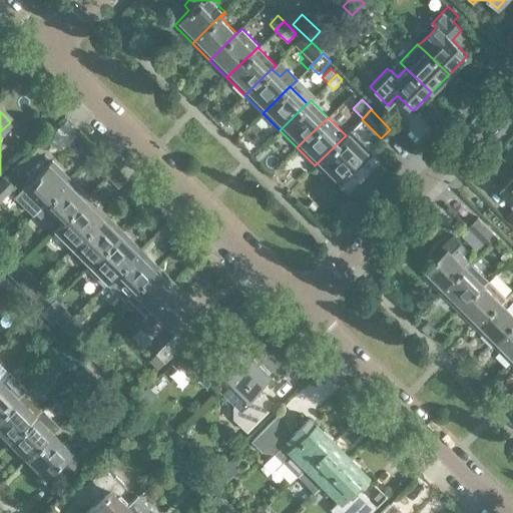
[(346,135),(315,165),(333,183),(337,178),(338,179),(348,168),(353,173),(374,153),(357,136),(352,141),(346,135)]
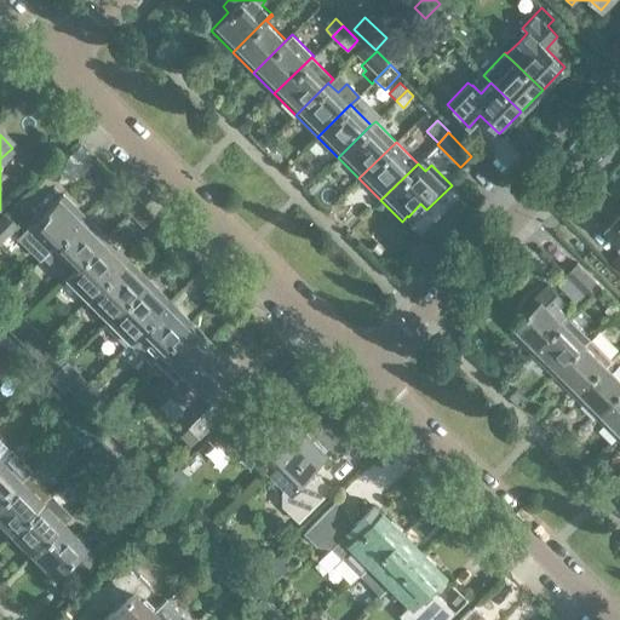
[(85,216),(64,194),(59,199),(58,197),(30,224),(33,227),(26,233),(46,254),(53,247),(52,246),(85,216)]
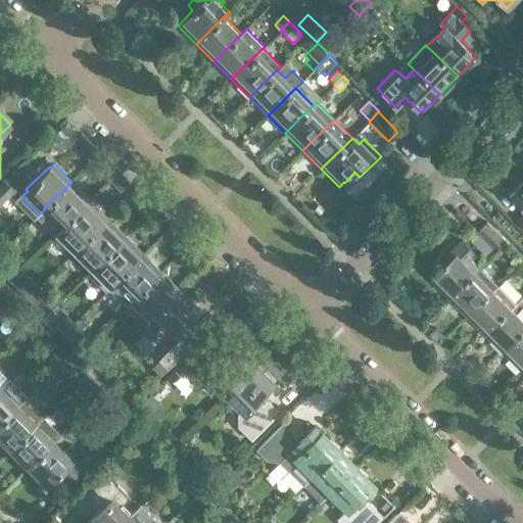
[(0,205),(14,191),(3,181),(0,183),(0,205)]
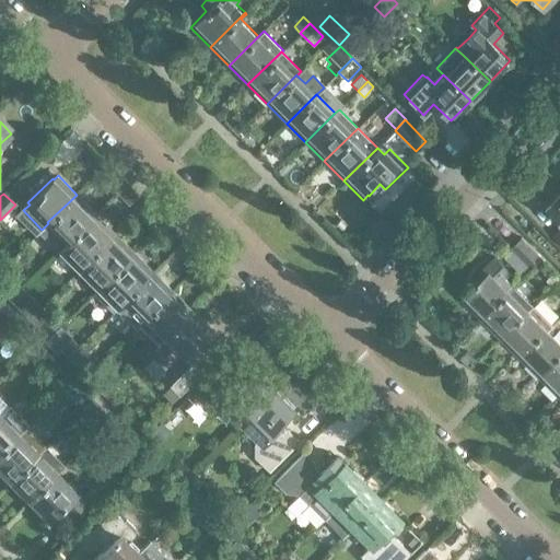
[(559,194),(548,207),(559,218),(559,228),(555,233),(559,237),(559,194)]
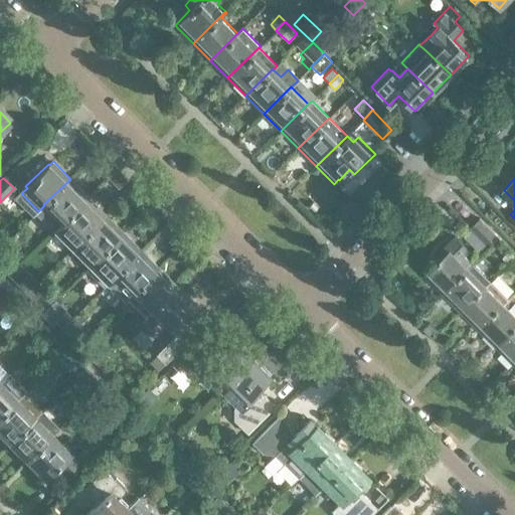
[(88,196),(70,179),(43,204),(44,205),(61,222),(88,196)]
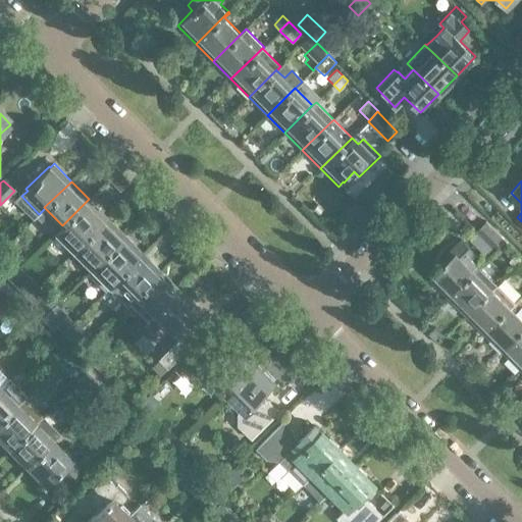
[(107,217),(89,199),(62,225),(81,244),(107,217)]
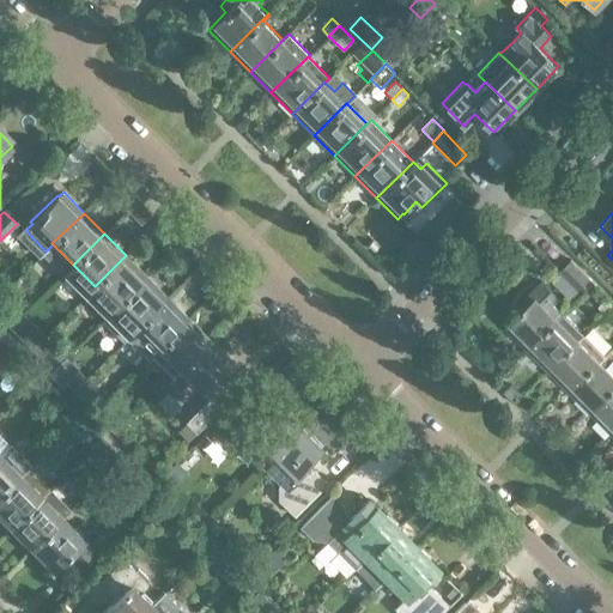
[(126,255),(95,286),(115,307),(146,277),(126,255)]
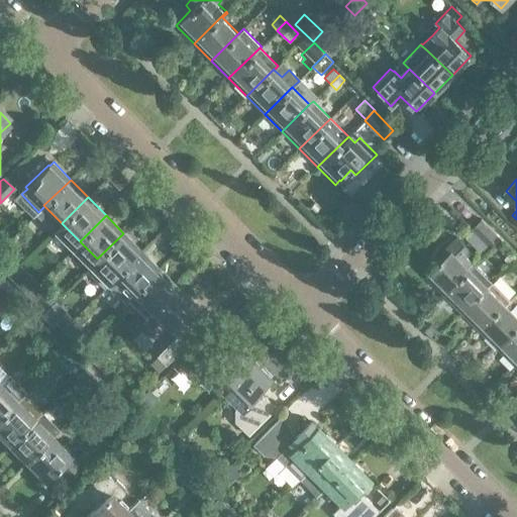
[(487,253),(501,238),(481,219),(472,228),(473,229),(468,235),(487,253)]
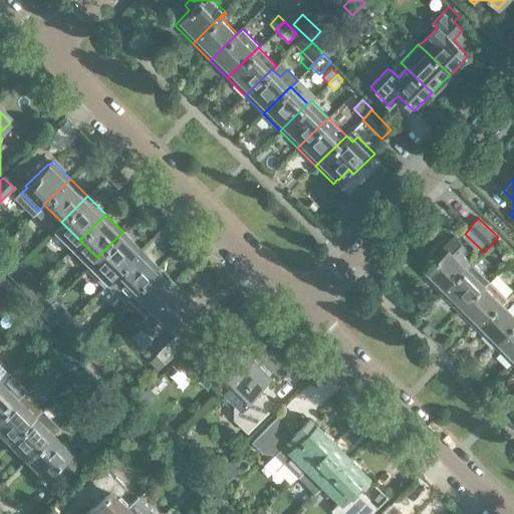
[(122,232),(96,257),(114,275),(141,249),(122,232)]
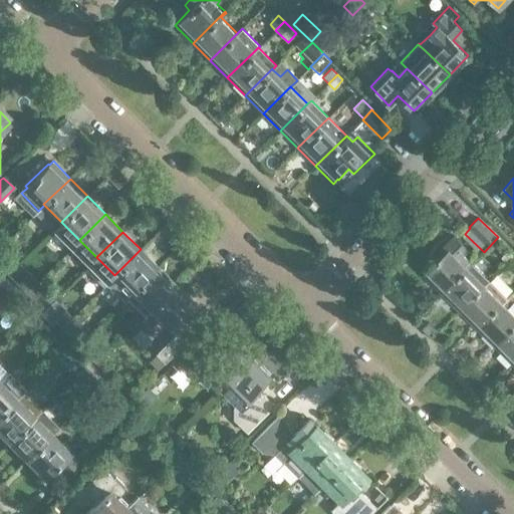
[(466,255),(470,250),(454,235),(446,243),(452,248),(424,275),(443,293),(473,263),(466,255)]
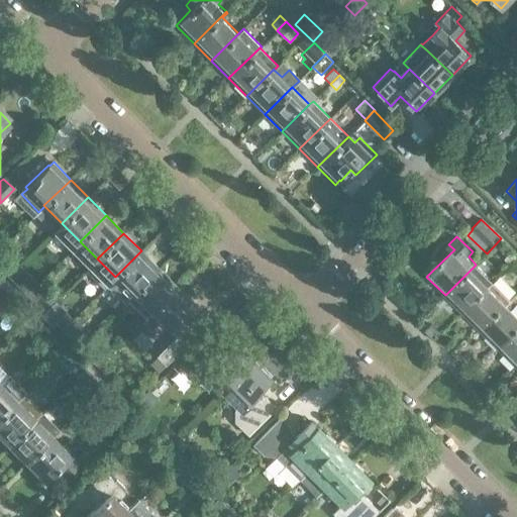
[(516,257),(516,252),(513,249),(505,259),(511,265),(516,257)]
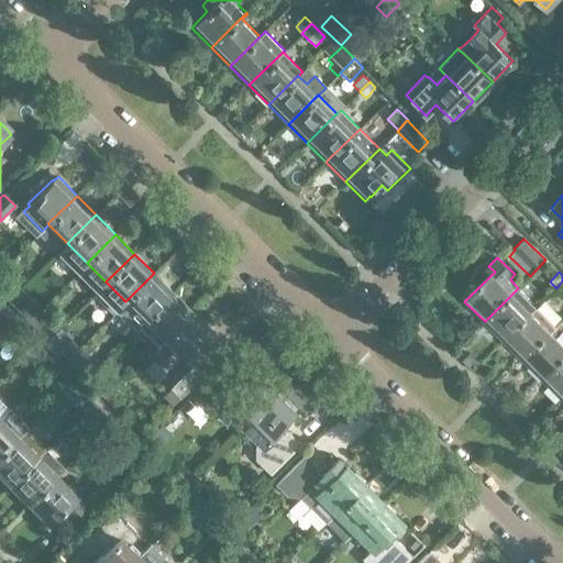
[(136,330),(139,327),(145,321),(174,293),(154,273),(125,301),(117,310),(136,330)]
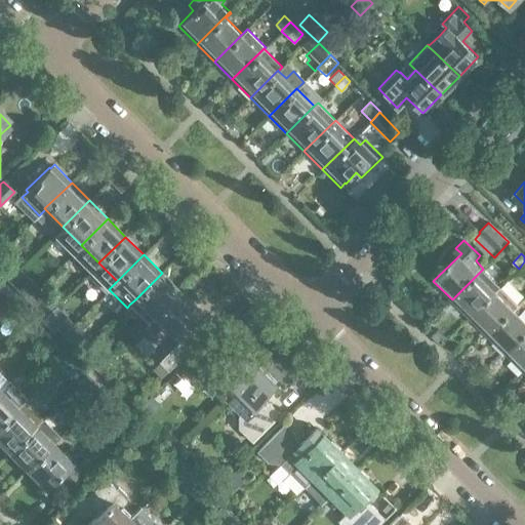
[(501,286),(483,269),(452,299),(470,317),(501,286)]
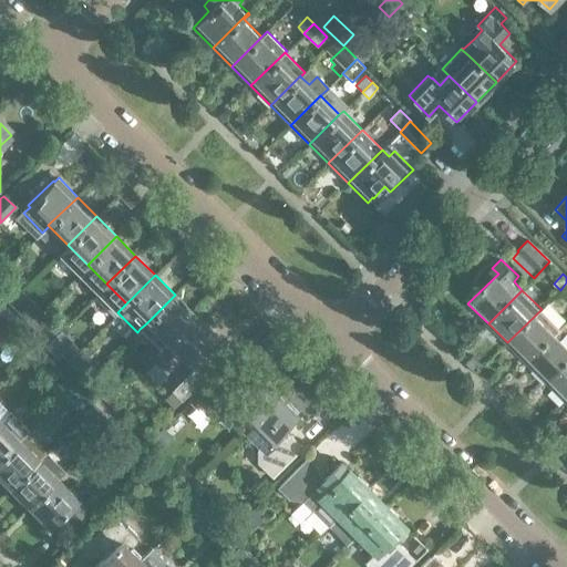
[(160,348),(194,315),(175,295),(146,323),(145,322),(140,329),(160,348)]
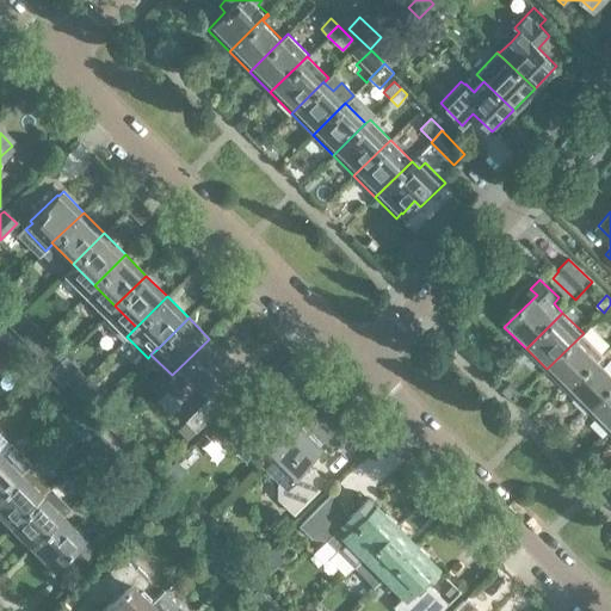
[(25,331),(18,322),(12,328),(20,337),(25,331)]
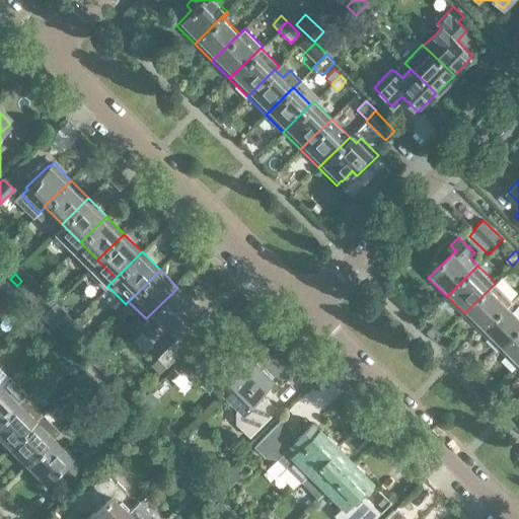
[(12,289),(0,277),(0,295),(3,298),(12,289)]
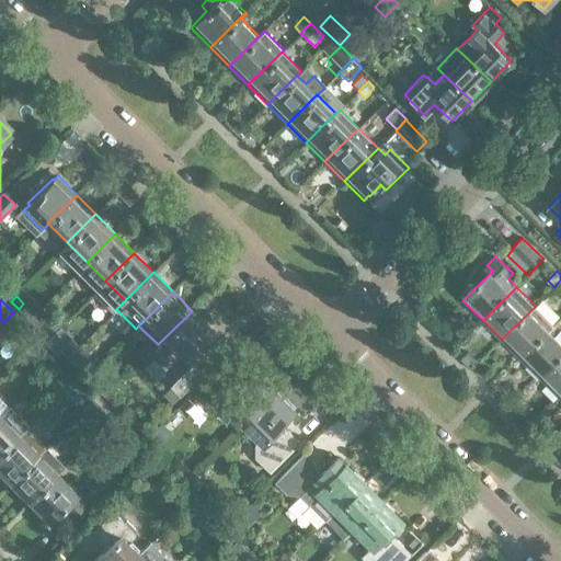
[(29,319),(38,309),(32,302),(22,312),(29,319)]
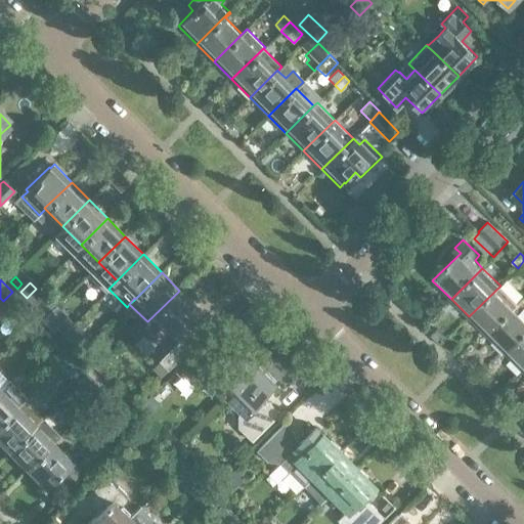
[(518,304),(500,286),(469,316),(486,335),(515,307),(518,304)]
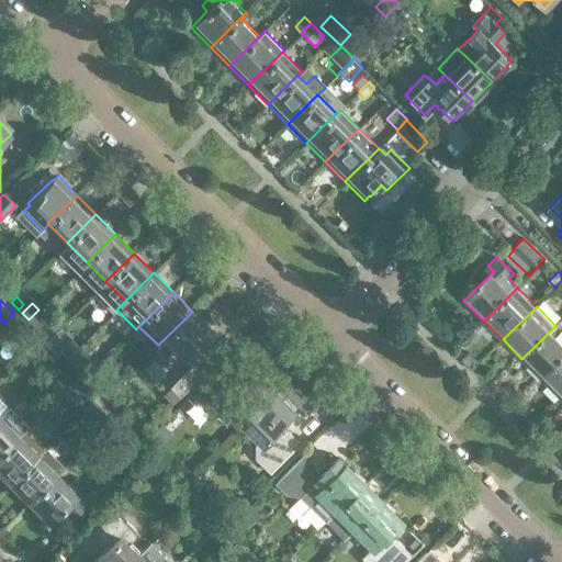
[(38,310),(29,319),(35,326),(31,329),(44,343),(58,329),(38,310)]
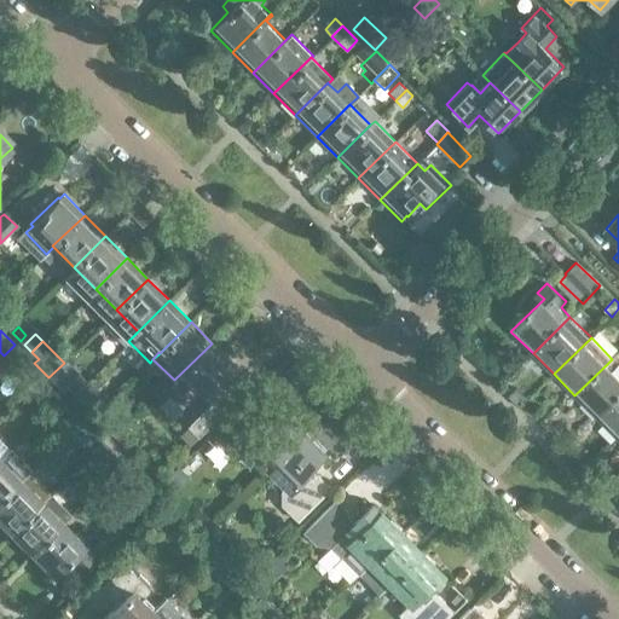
[(203,397),(230,370),(229,368),(232,364),(212,343),(174,380),(169,385),(180,395),(190,385),(203,397)]
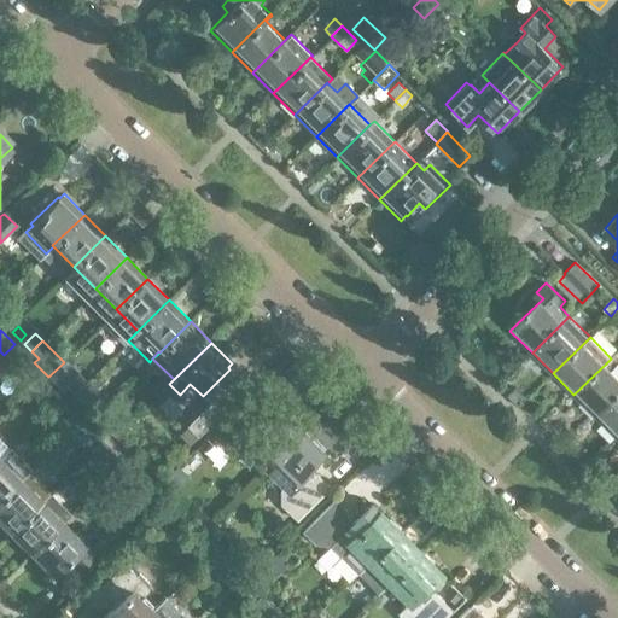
[(617,373),(607,362),(573,395),(595,415),(617,392),(617,373)]
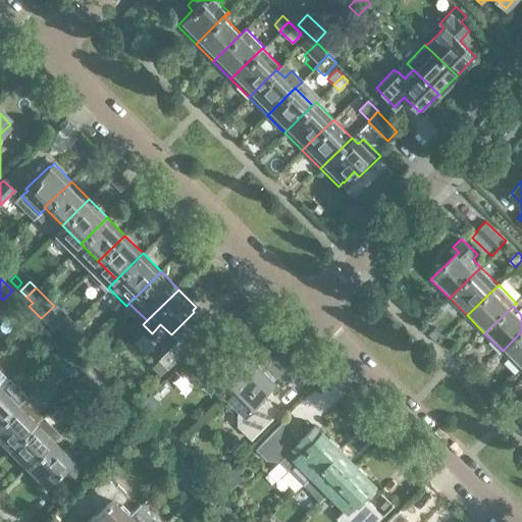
[(23,326),(33,317),(27,311),(17,320),(23,326)]
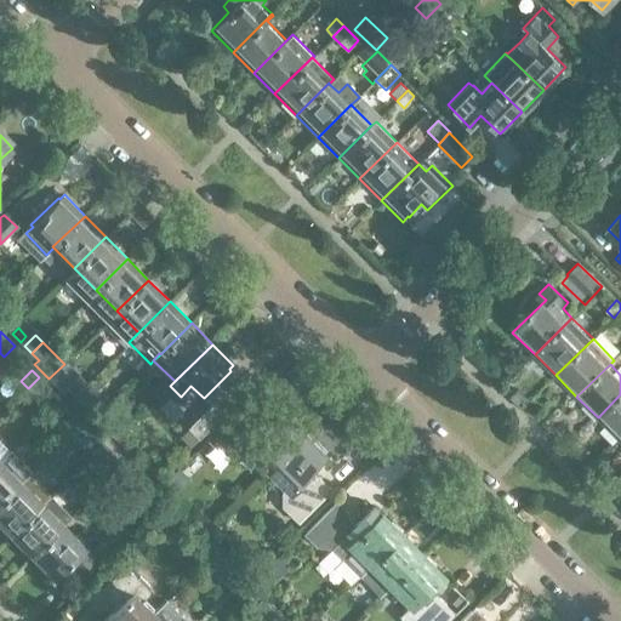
[(39,377),(28,388),(35,396),(47,385),(39,377)]
